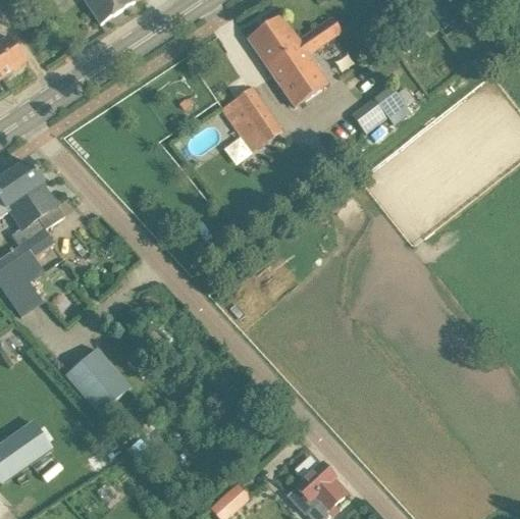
[(133,1),(132,0),(83,0),(99,23),(133,1)]
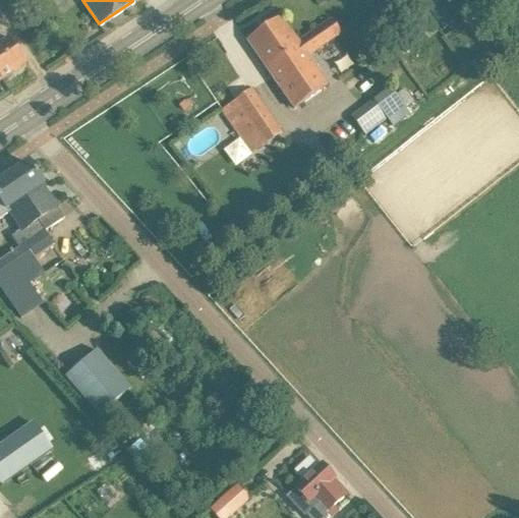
[(427,0),(422,3),(427,9),(437,2),(435,0),(427,0)]
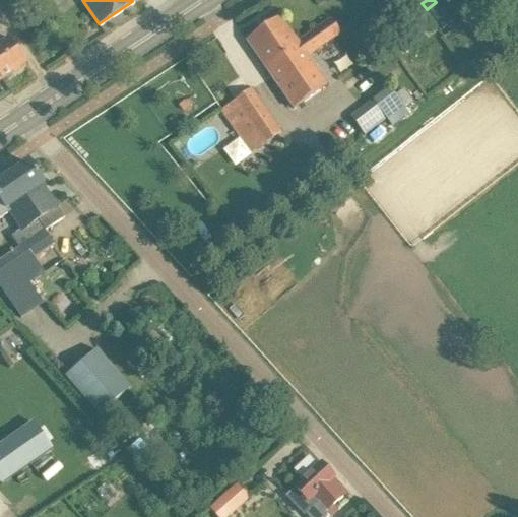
[(328,16),(296,40),(278,14),(245,38),(292,106),(325,82),(305,53),(337,30),(328,16)]
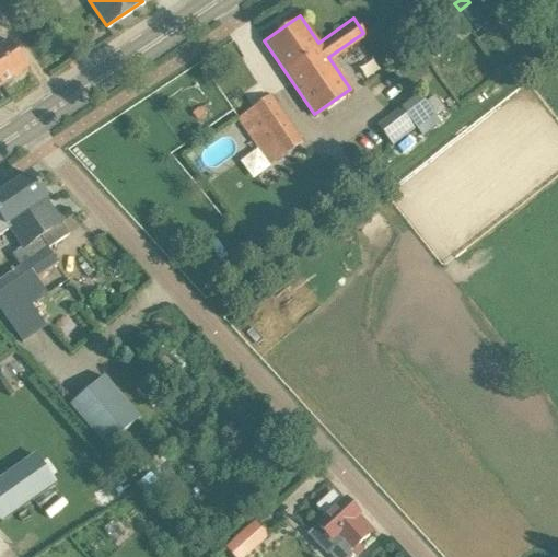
[(441,36),(429,45),(434,53),(446,44),(441,36)]
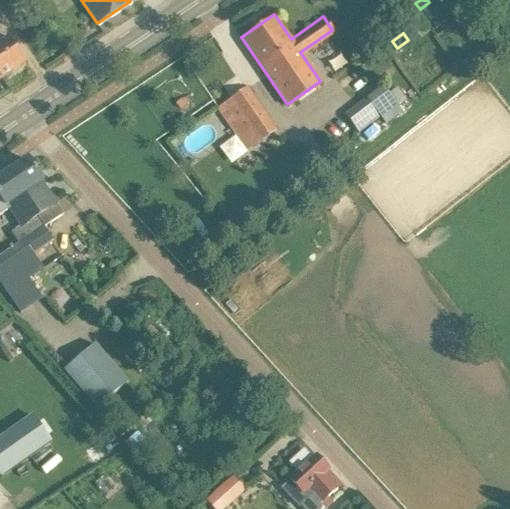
[(0,75),(24,60),(8,35),(0,40),(0,75)]
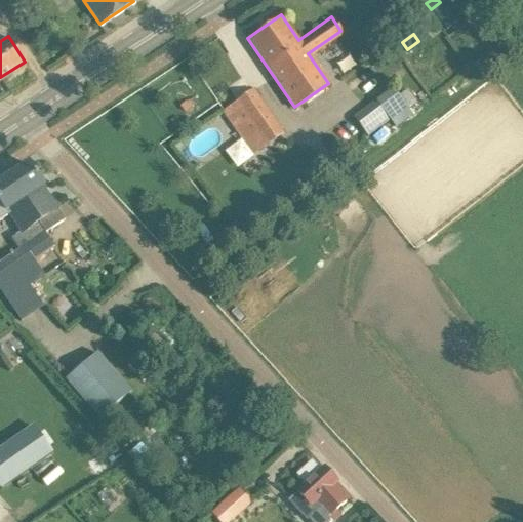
[(404,86),(395,93),(404,106),(406,109),(415,102),(404,86)]
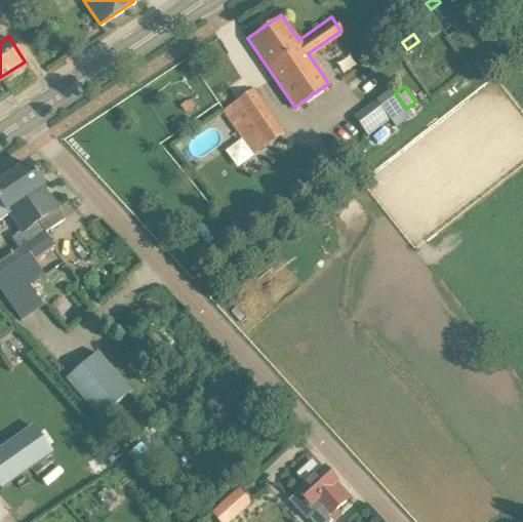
[(250,88),(222,108),(252,152),(280,132),(250,88)]
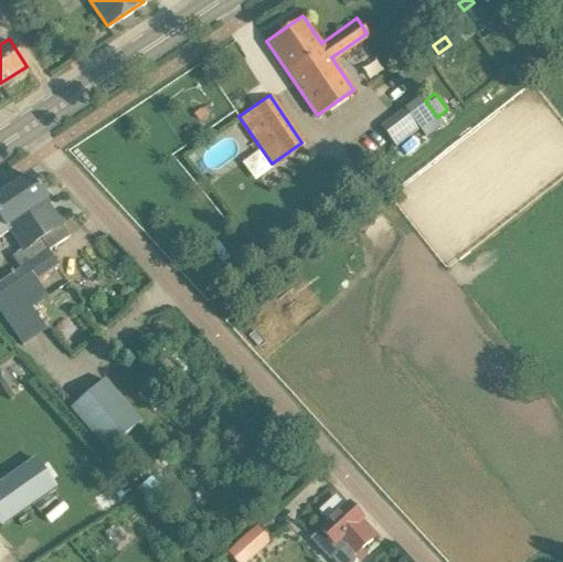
[(66,234),(59,223),(60,223),(44,199),(45,198),(30,173),(0,193),(0,232),(8,228),(21,248),(11,255),(18,265),(0,277),(0,314),(20,343),(45,327),(30,305),(45,294),(34,277),(56,263),(46,247),(66,234)]
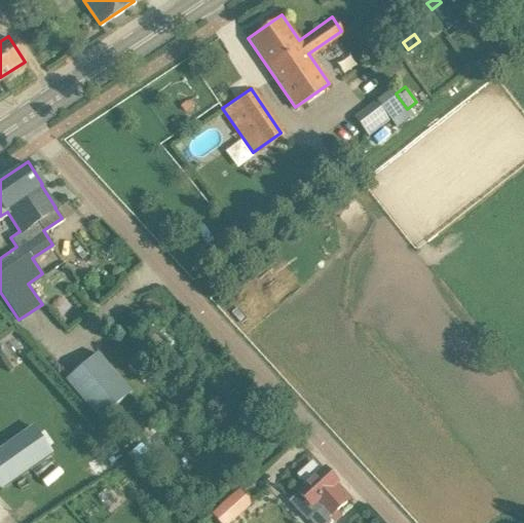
[(129,390),(97,350),(65,377),(99,416),(129,390)]
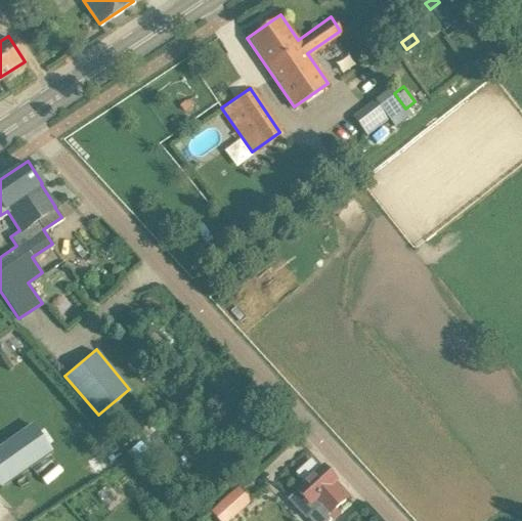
[(34,426),(0,448),(0,485),(1,487),(52,453),(34,426)]
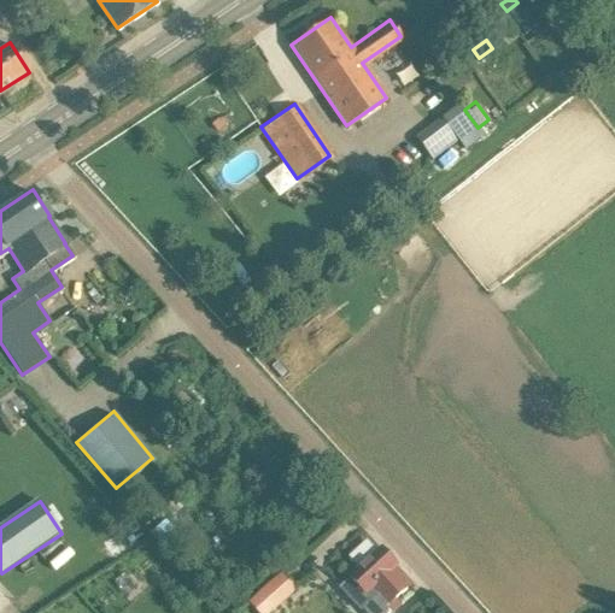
[(368,612),(381,612),(388,607),(390,609),(398,601),(393,596),(409,582),(392,565),(394,563),(380,547),(349,576),(368,597),(361,605),(368,612)]
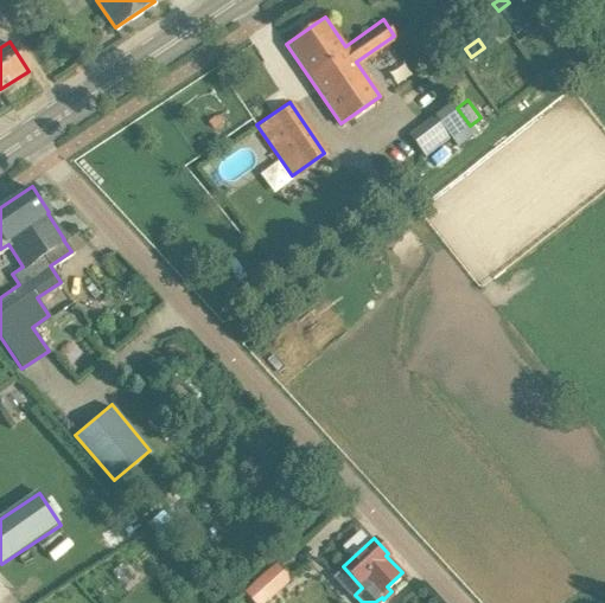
[(260,602),(288,578),(274,562),(254,581),(259,587),(247,596),(242,591),(229,602),(260,602)]
